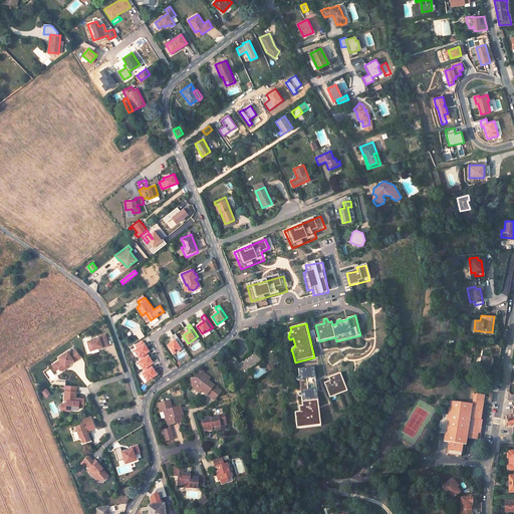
[(98,336),(86,340),(88,350),(97,347),(98,349),(107,346),(109,345),(104,332),(98,334),(98,336)]
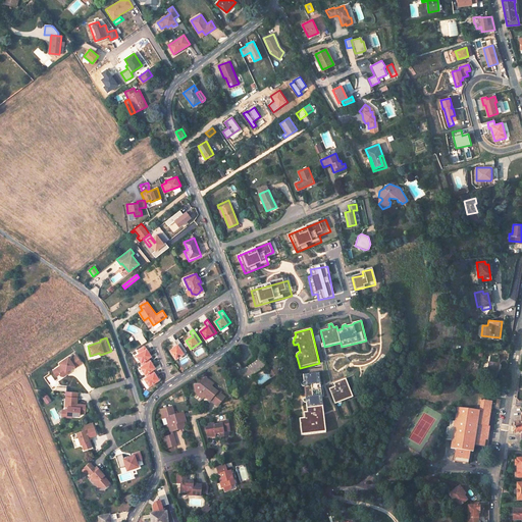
[(187,352),(178,338),(174,341),(177,346),(170,350),(175,358),(187,352)]
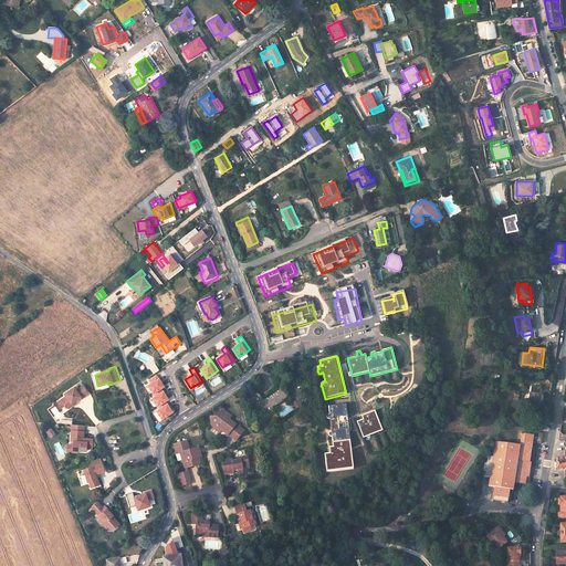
[(164,386),(156,375),(149,380),(152,384),(148,386),(153,392),(160,388),(164,386)]
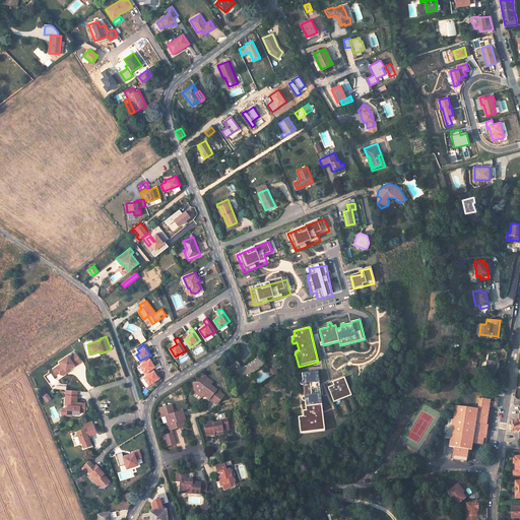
[(78,364),(80,362),(74,352),(70,356),(68,353),(58,361),(59,364),(51,369),(55,376),(59,373),(60,375),(63,375),(69,371),(69,368),(73,365),(75,366),(78,364)]
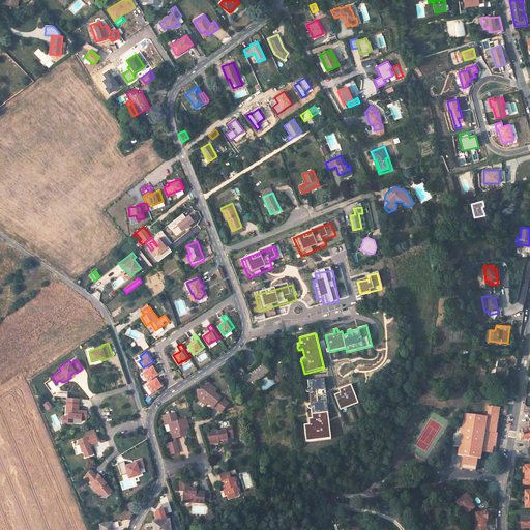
[(157,374),(150,363),(143,367),(145,372),(143,373),(147,380),(157,374)]
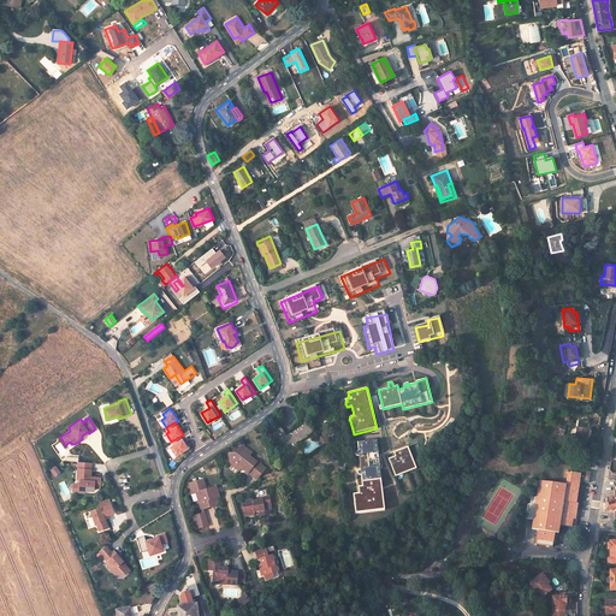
[(587,430),(578,428),(576,436),(574,436),(573,439),(575,439),(575,444),(578,444),(579,440),(586,442),(587,430)]
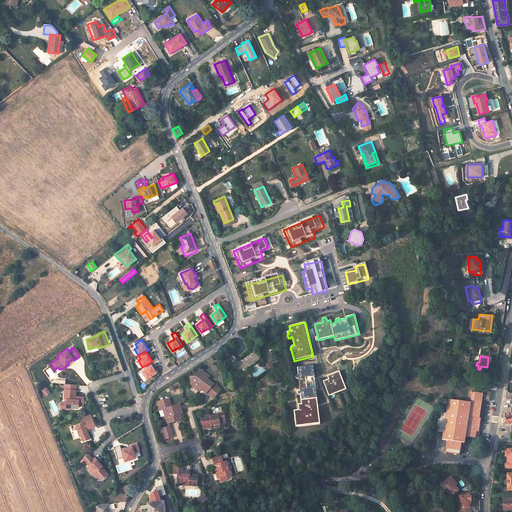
[(155,372),(149,363),(142,367),(144,370),(142,372),(146,378),(155,372)]
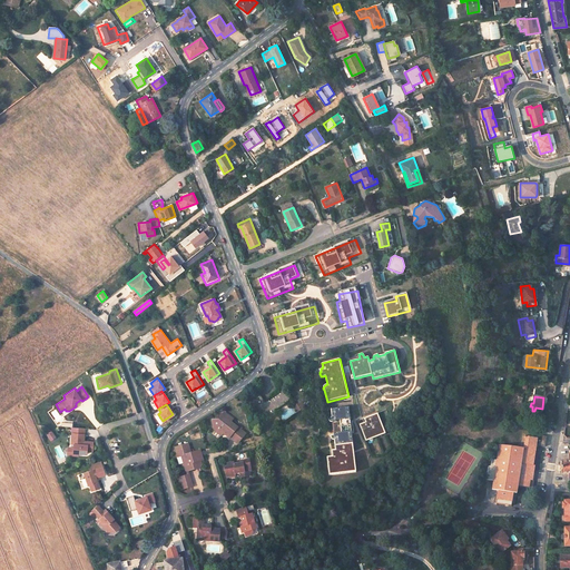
[(354,472),(350,408),(331,409),(332,418),(331,418),(328,418),(330,421),(330,422),(331,422),(332,422),(333,435),(332,434),(332,435),(331,435),(331,439),(332,440),(333,440),(334,440),(335,450),(331,450),(332,457),(326,458),(327,475),(354,472)]
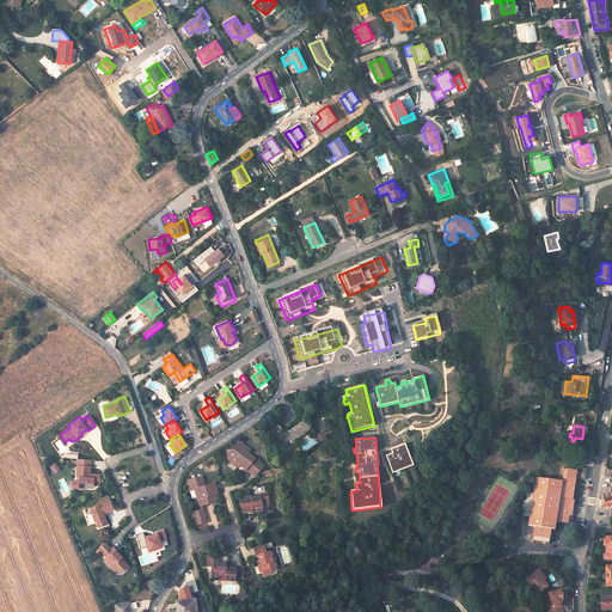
[(243,465),(246,467),(255,475),(262,465),(246,452),(249,450),(240,442),(234,450),(233,448),(227,450),(228,459),(237,459),(238,460),(238,464),(240,466),(242,466),(243,465)]
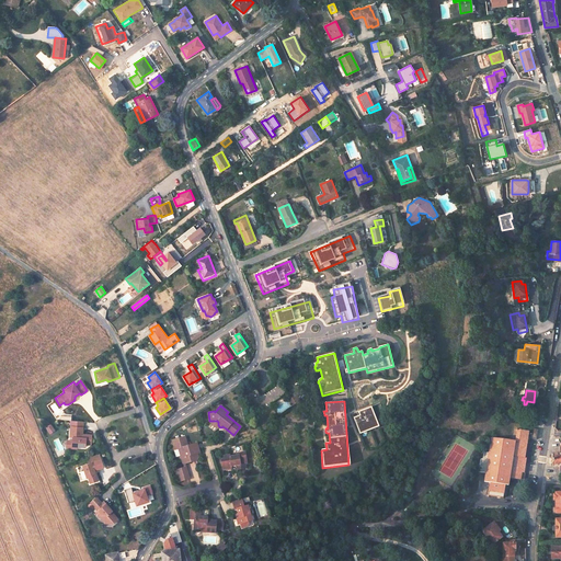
[(380,426),(373,407),(359,411),(361,415),(355,418),(362,434),(380,426)]
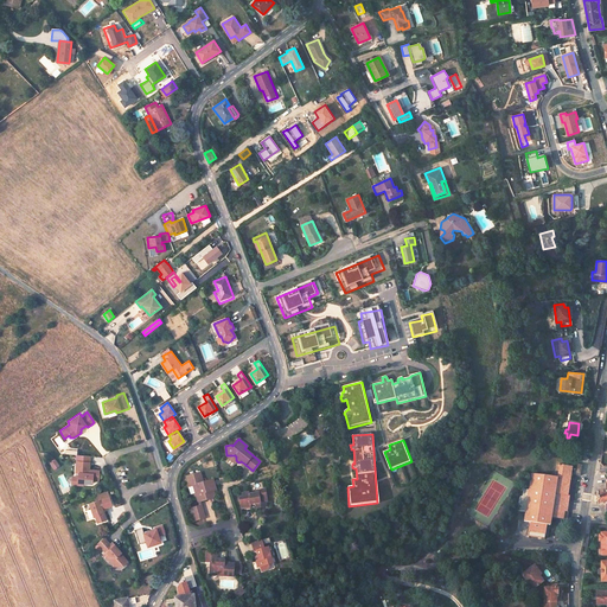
[(89,462),(77,461),(76,473),(78,473),(78,478),(78,483),(83,483),(93,484),(93,480),(93,477),(98,477),(100,471),(94,471),(93,474),(89,473),(89,470),(89,462)]
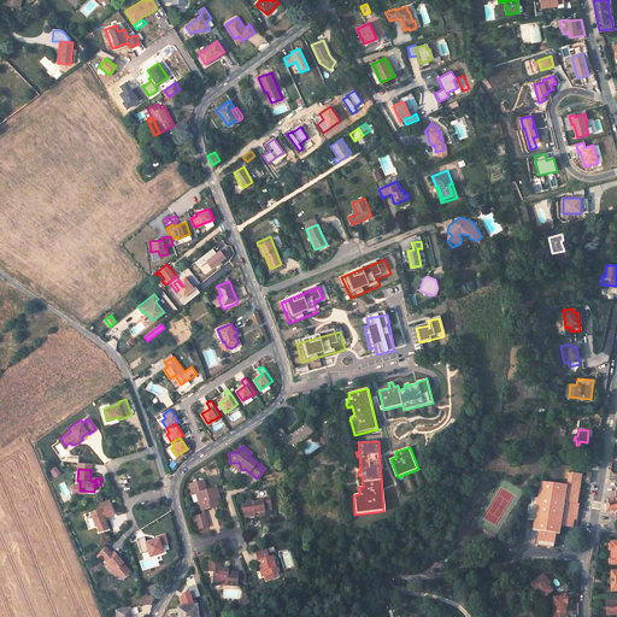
[(573,528),(575,512),(577,512),(579,504),(577,504),(580,489),(581,474),(568,471),(568,474),(566,486),(540,481),(538,498),(533,497),(532,504),(528,504),(526,518),(534,519),(533,530),(539,532),(538,545),(553,547),(556,534),(559,534),(560,526),(573,528)]
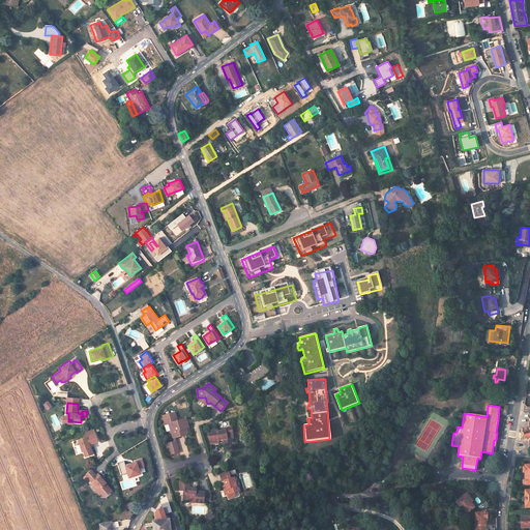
[(174,411),(162,414),(164,419),(166,418),(167,422),(171,421),(172,425),(173,427),(174,430),(172,430),(174,436),(179,435),(181,429),(181,428),(184,428),(187,427),(184,418),(176,420),(174,411)]
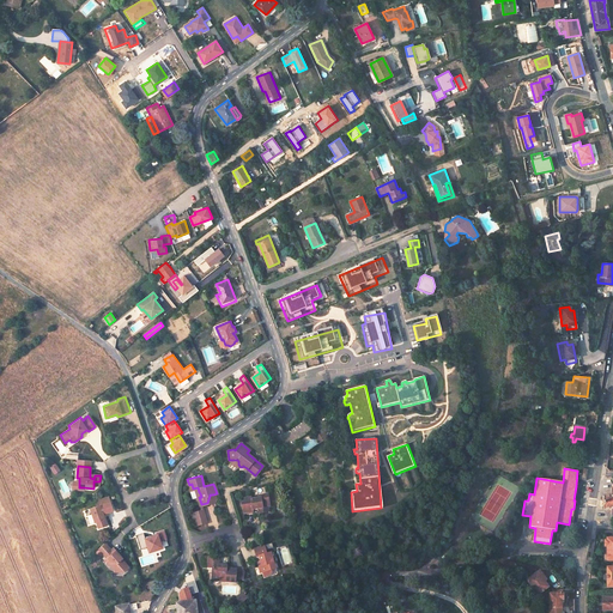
[(199,510),(201,519),(205,517),(201,504),(199,497),(201,497),(200,493),(199,492),(198,487),(193,489),(199,510)]
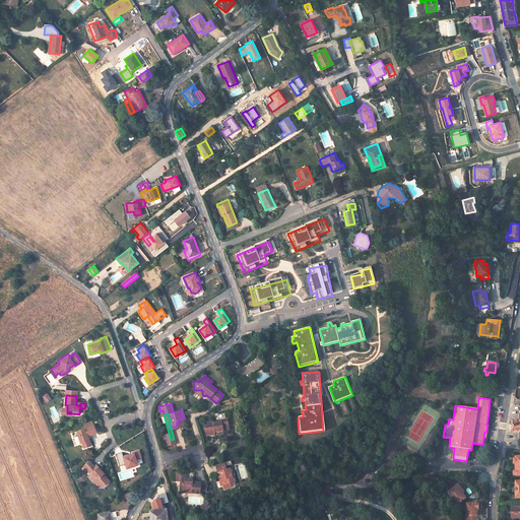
[(217,420),(211,421),(211,420),(206,421),(207,424),(204,425),(206,434),(214,432),(217,431),(217,432),(221,431),(221,429),(228,428),(225,417),(217,419),(217,420)]
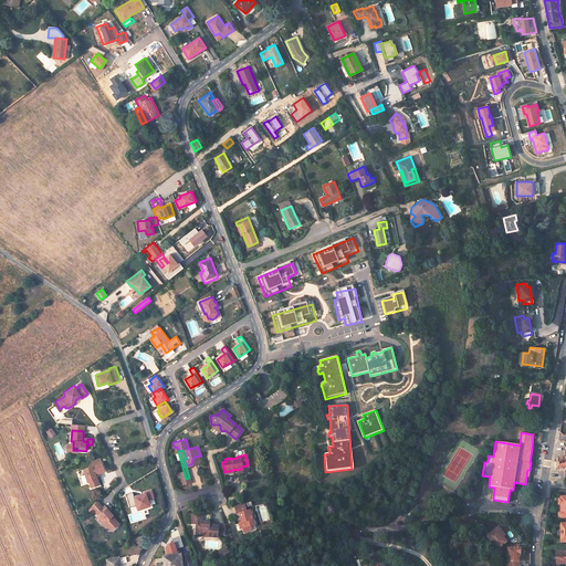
[(104,468),(101,458),(88,462),(90,468),(79,471),(80,477),(85,474),(87,482),(88,482),(91,488),(98,484),(94,471),(104,468)]
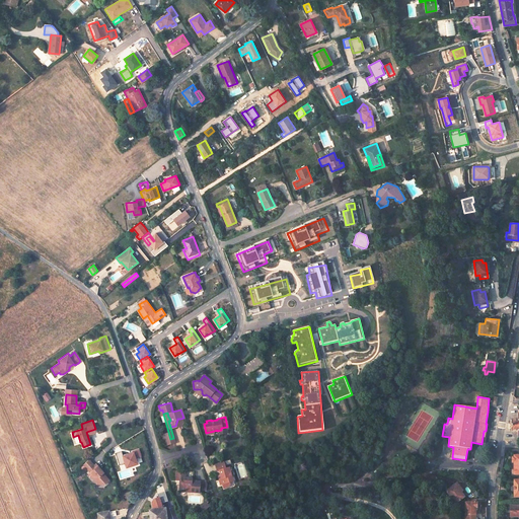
[(162,433),(165,444),(174,442),(173,438),(170,439),(168,432),(162,433)]
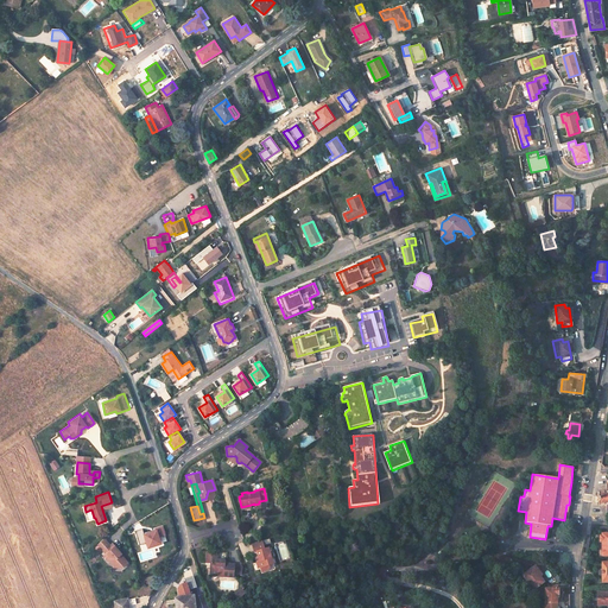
[(143,529),(135,531),(140,545),(147,543),(149,546),(162,543),(159,536),(165,534),(163,526),(154,529),(154,530),(144,533),(144,532),(143,529)]
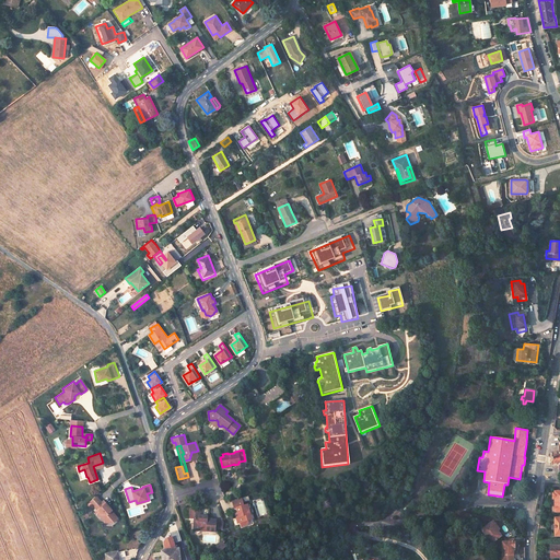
[(101,502),(95,496),(90,501),(97,510),(95,512),(100,515),(101,513),(104,516),(104,521),(104,522),(113,523),(113,517),(115,516),(111,511),(109,512),(107,510),(109,508),(103,501),(101,502)]
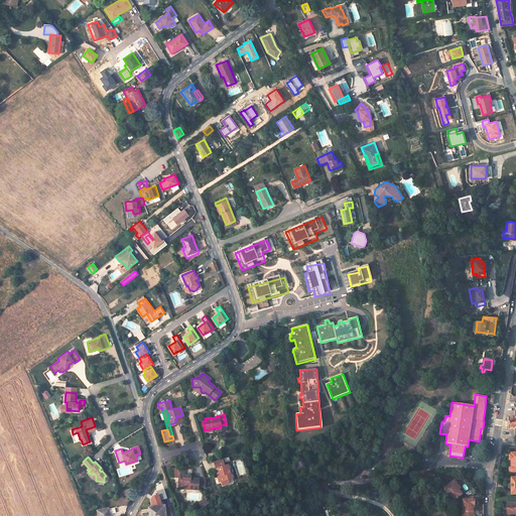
[(218,471),(217,473),(216,474),(217,476),(215,476),(217,481),(219,481),(220,485),(224,484),(226,480),(225,479),(229,478),(227,473),(226,469),(225,466),(222,466),(220,459),(213,461),(215,468),(218,471)]
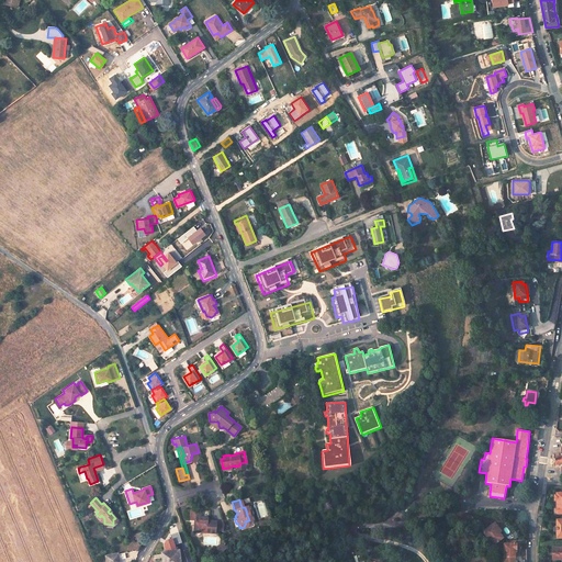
[(130,519),(143,514),(141,507),(127,513),(130,519)]
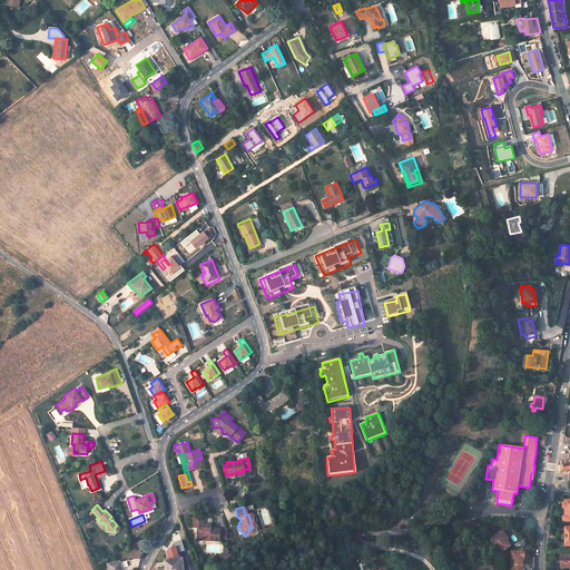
[(204,520),(194,519),(193,530),(197,530),(197,539),(203,539),(203,540),(209,541),(209,542),(218,542),(218,538),(219,532),(219,530),(208,530),(208,528),(203,527),(204,520)]
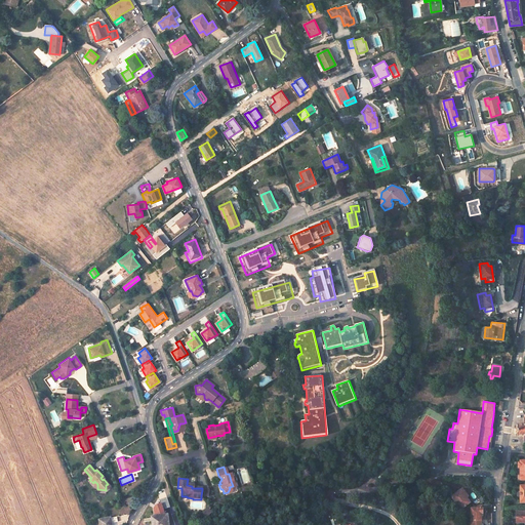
[(441,481),(428,479),(427,486),(440,487),(441,481)]
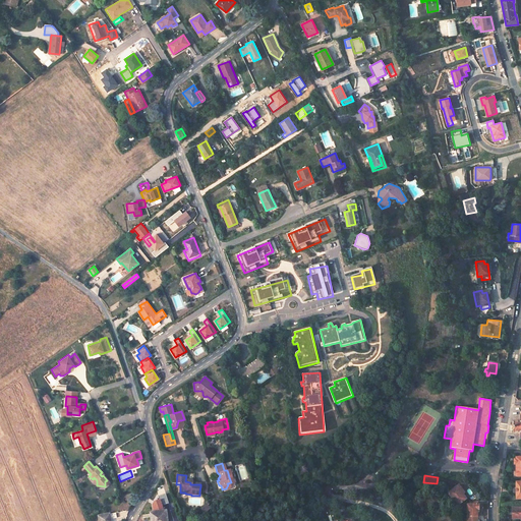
[(457,486),(448,493),(456,504),(459,504),(466,499),(457,486)]
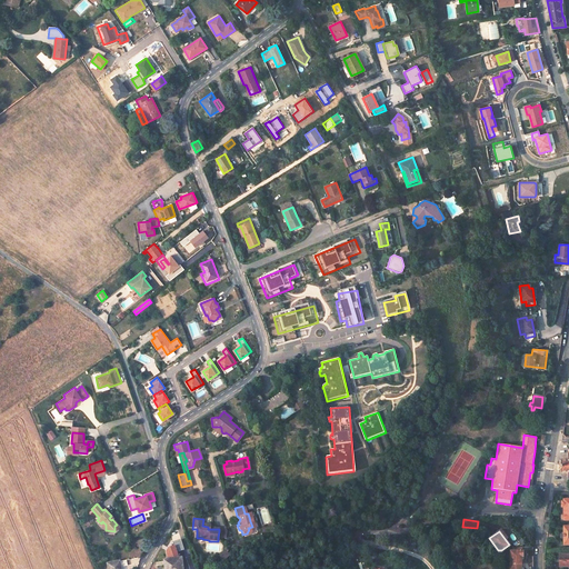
[(225,551),(218,557),(221,560),(228,555),(225,551)]
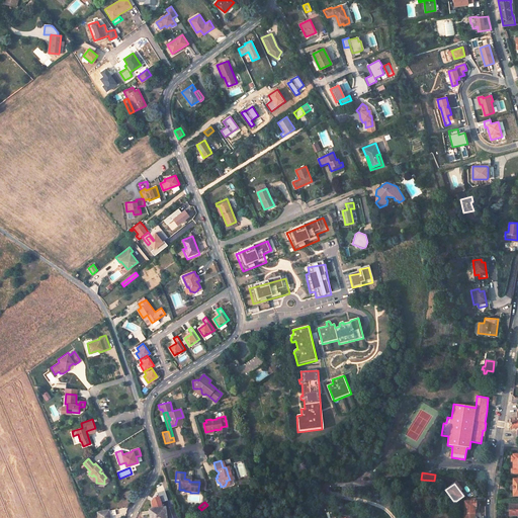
[(476,502),(464,502),(464,511),(461,511),(461,515),(464,515),(463,517),(475,517),(475,509),(476,509),(476,502)]
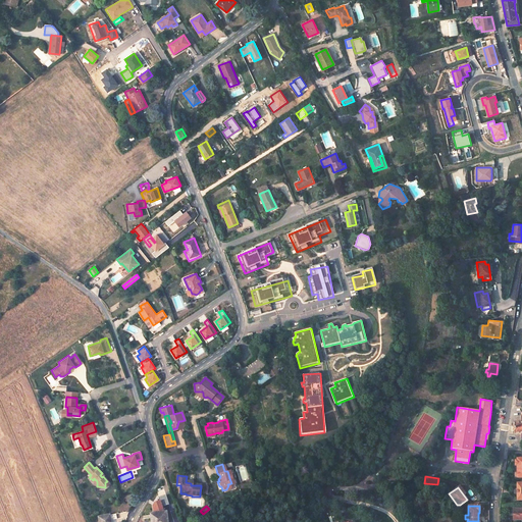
[(521,509),(513,509),(513,520),(521,520),(521,509)]
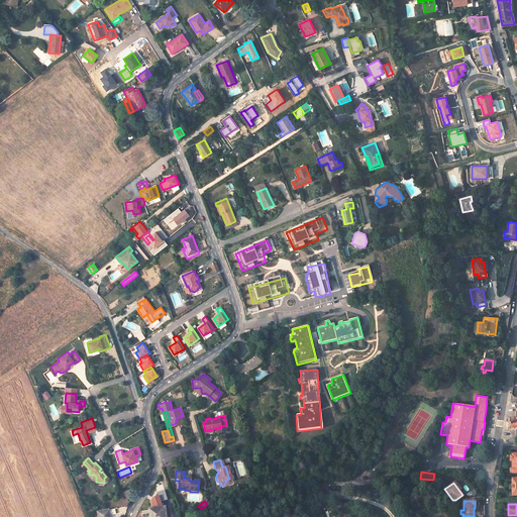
[(165,516),(165,508),(149,509),(150,516),(165,516)]
